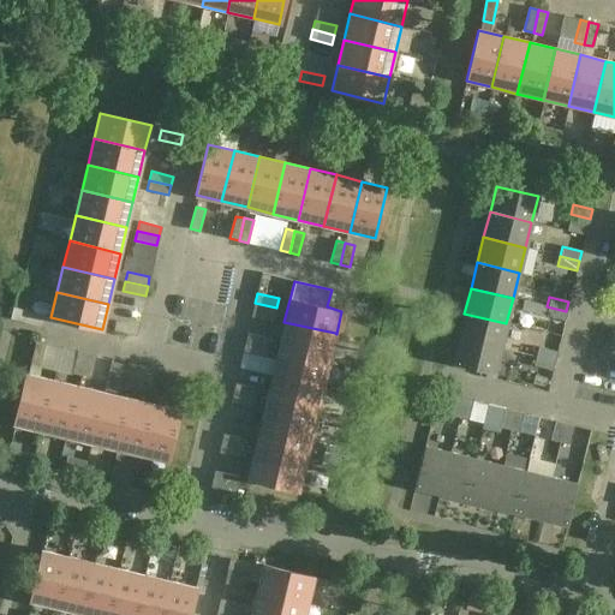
[(547,306),(545,316),(563,320),(566,311),(547,306)]
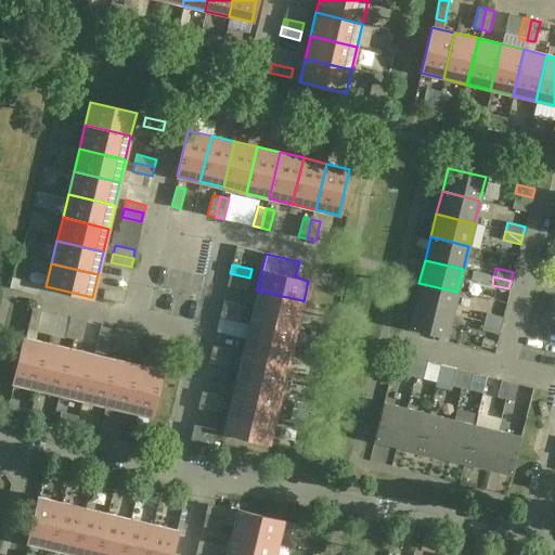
[(418,283),(413,306),(451,315),(456,292),(418,283)]
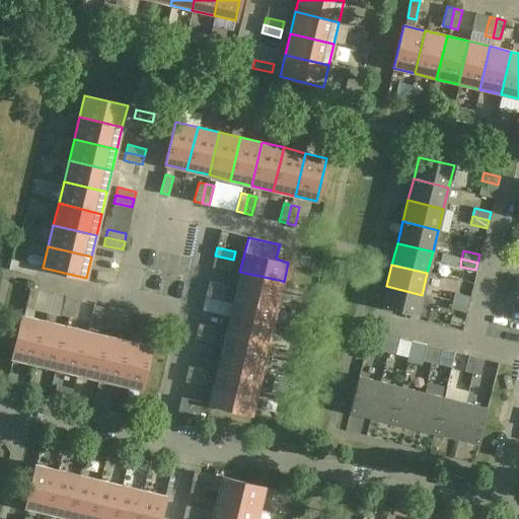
[(115,282),(117,275),(97,271),(95,278),(115,282)]
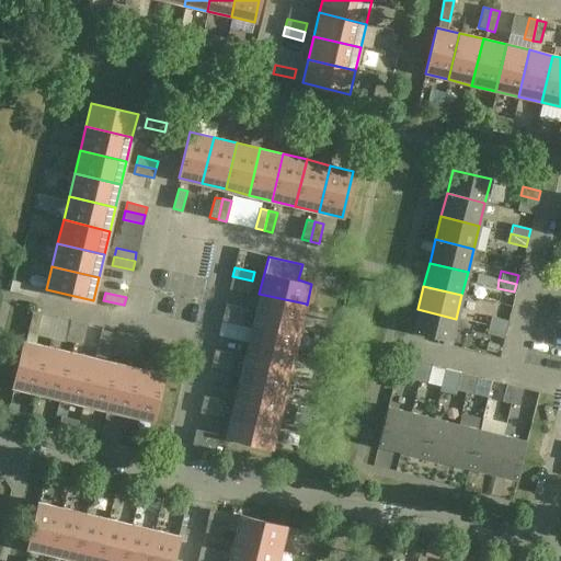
[(259,294),(253,319),(300,330),(306,304),(259,294)]
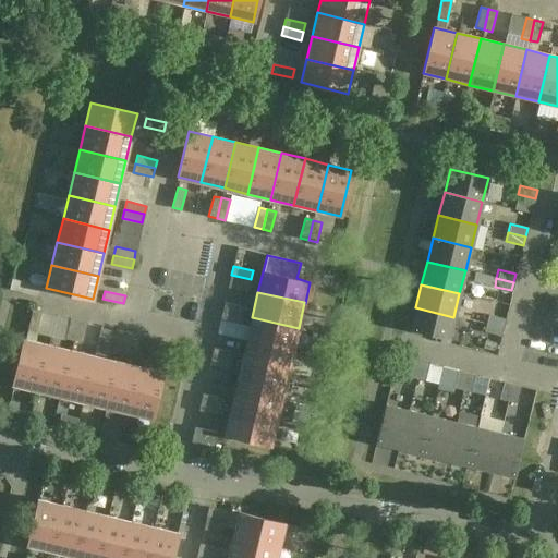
[(225,302),(222,310),(242,315),(244,306),(225,302)]
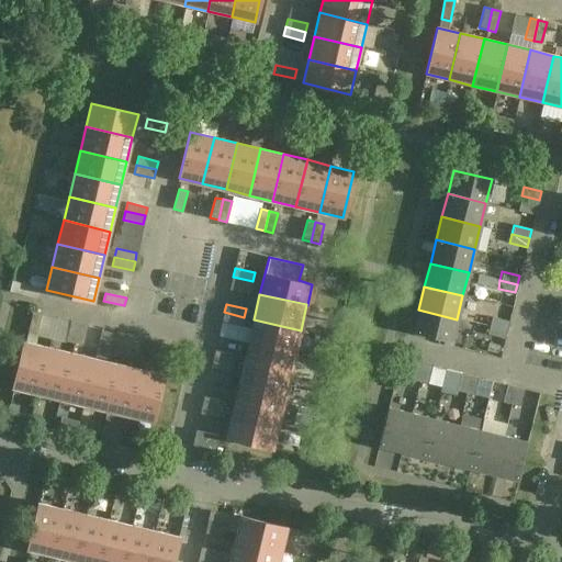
[(413,333),(451,343),(457,319),(418,310),(413,333)]
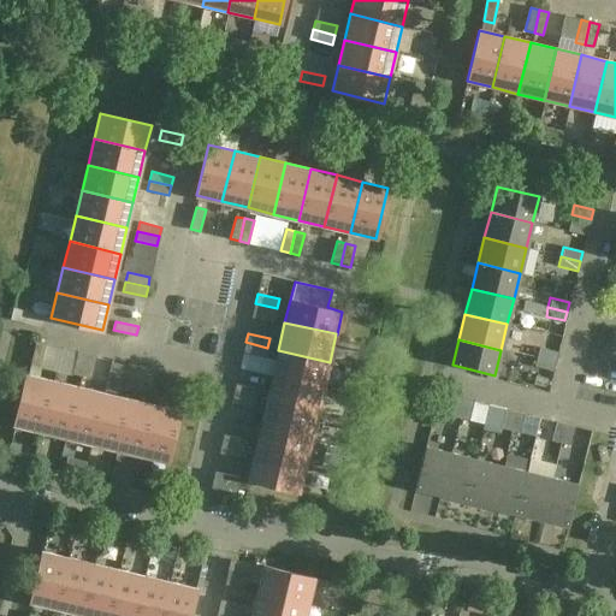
[(45,344),(35,342),(30,363),(40,366),(45,344)]
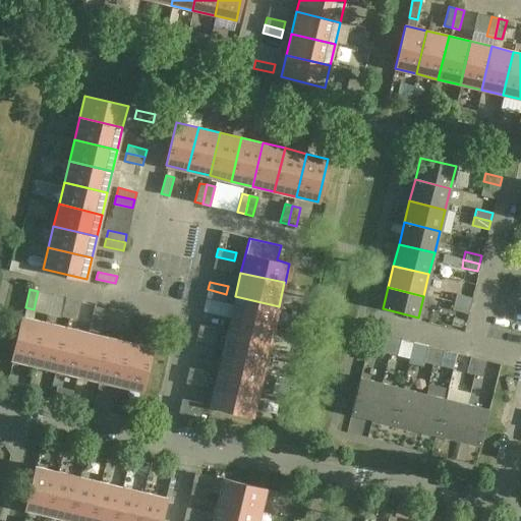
[(208,289),(206,297),(225,301),(226,294),(208,289)]
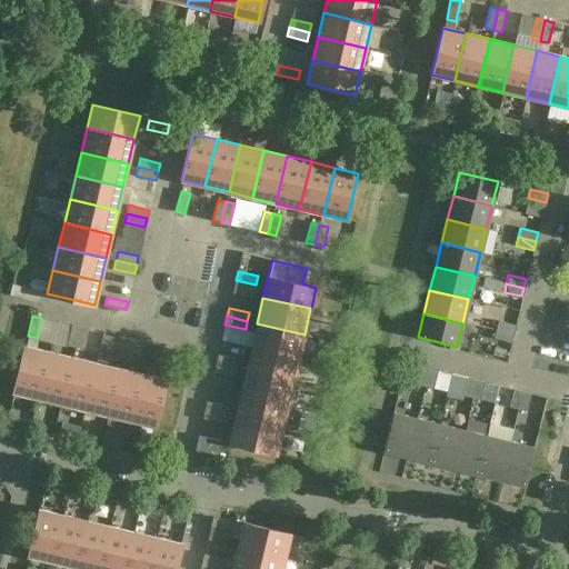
[(497,321),(495,330),(512,335),(515,326),(497,321)]
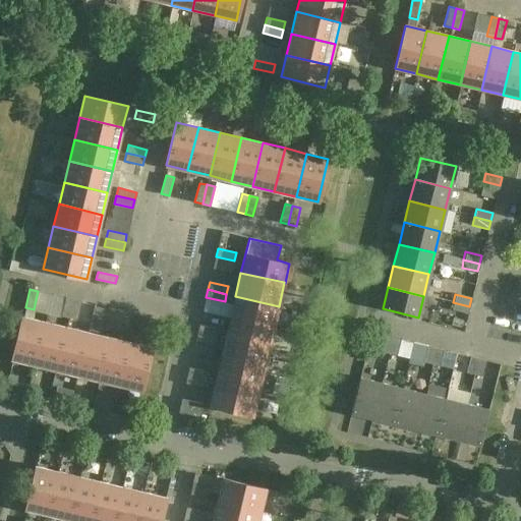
[(235,296),(230,317),(274,328),(278,306),(235,296)]
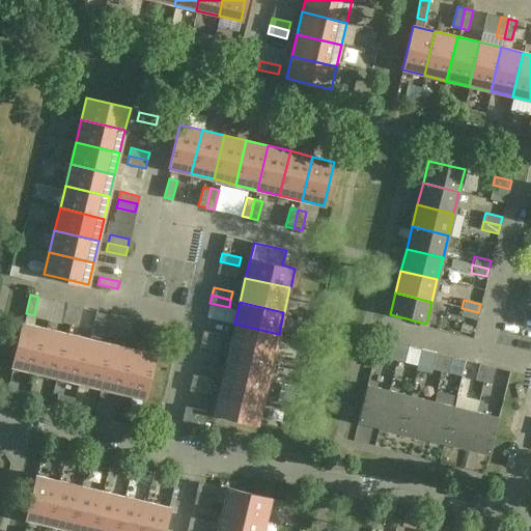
[(74,305),(66,303),(62,322),(70,324),(74,305)]
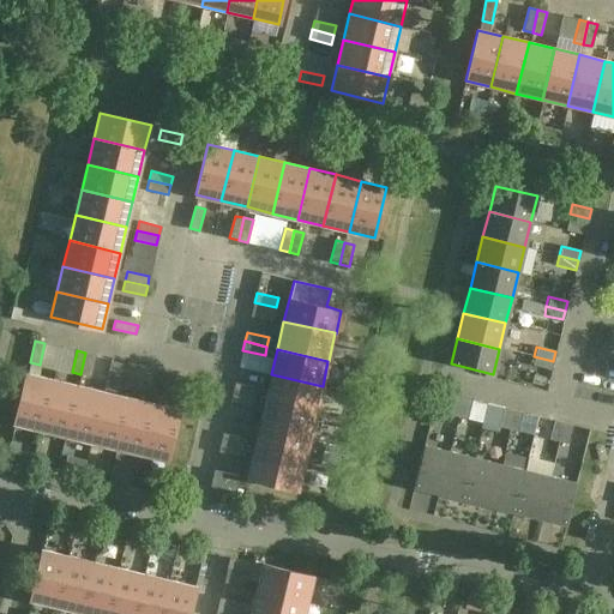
[(80,374),(90,377),(95,355),(85,353),(80,374)]
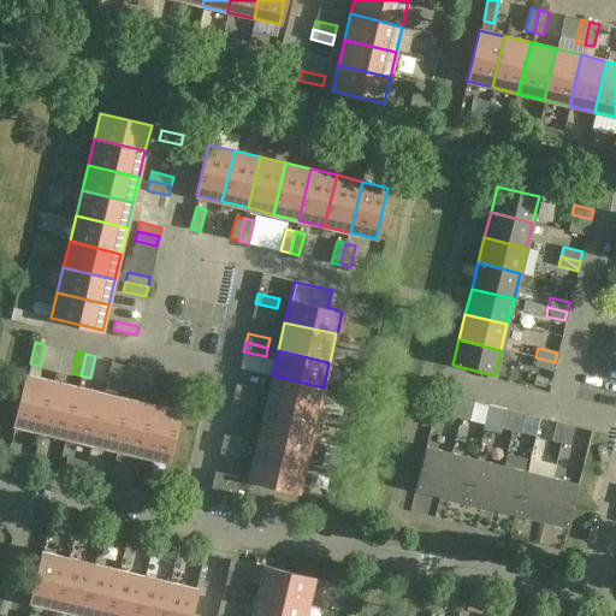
[(535,357),(533,367),(552,372),(555,362),(535,357)]
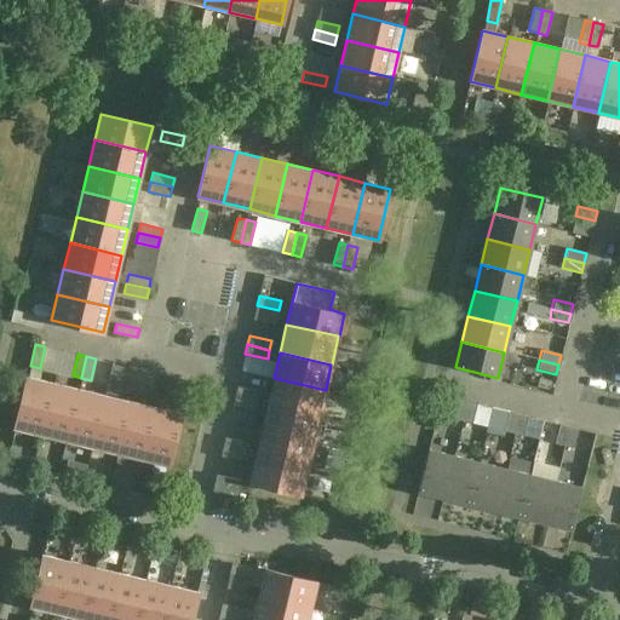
[(137,368),(128,366),(122,388),(132,390),(137,368)]
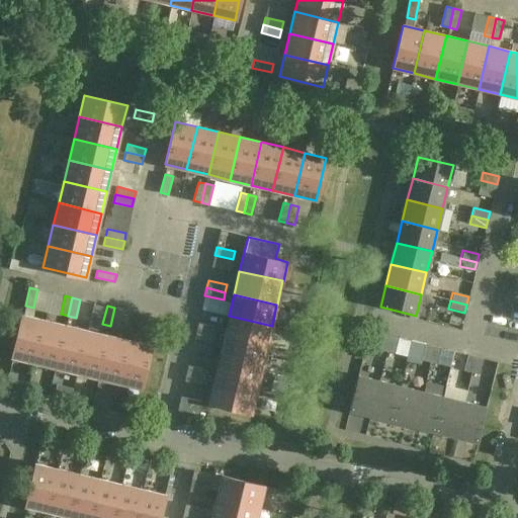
[(110,326),(118,328),(122,310),(114,308),(110,326)]
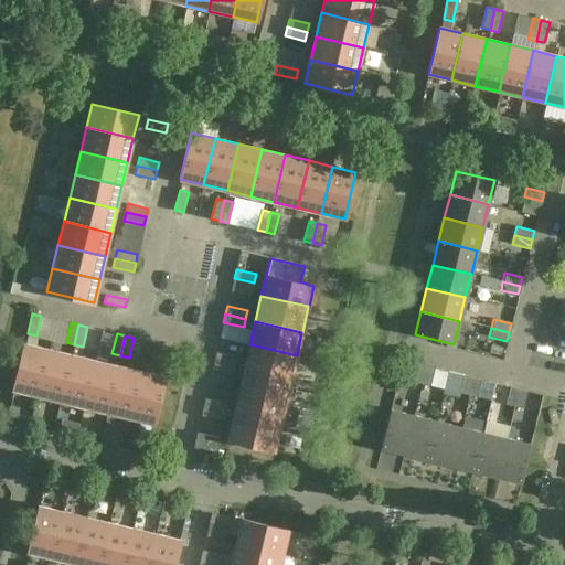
[(324,338),(320,355),(332,358),(337,341),(324,338)]
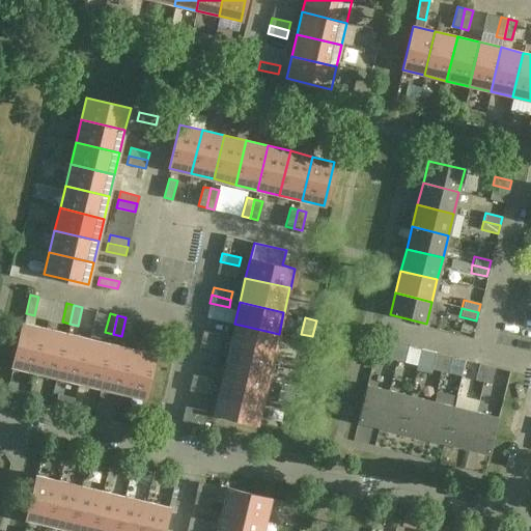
[(44,328),(22,323),(11,366),(33,371),(44,328)]
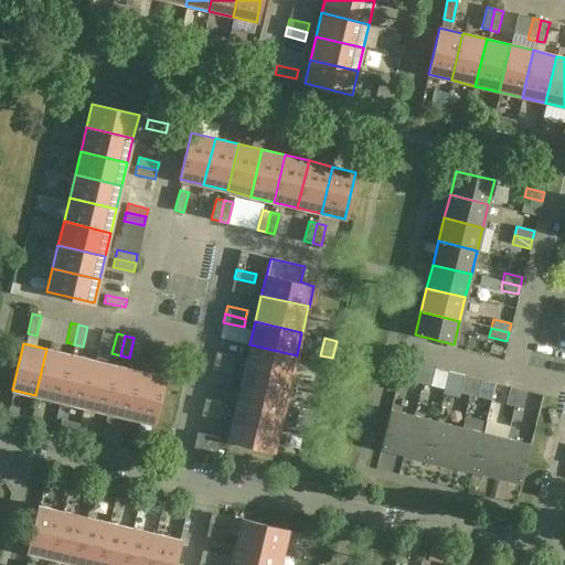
[(171,345),(162,344),(157,364),(166,365),(171,345)]
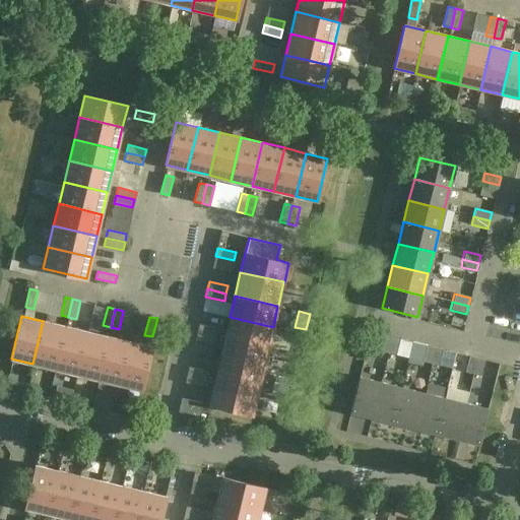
[(273,328),(230,318),(224,339),(268,349),(273,328)]
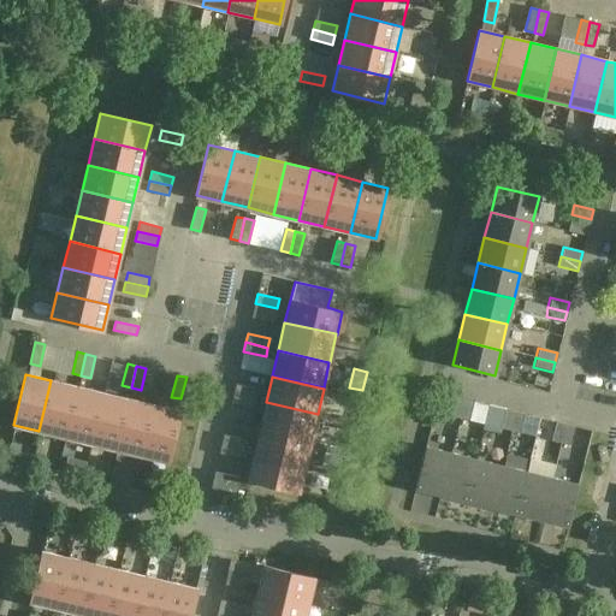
[(39,431),(65,437),(77,386),(51,380),(39,431)]
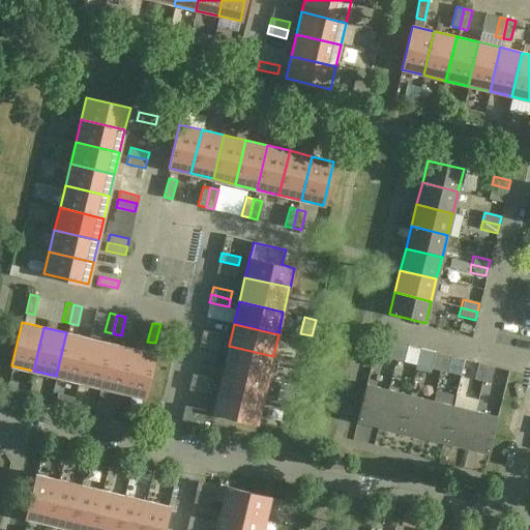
[(203,330),(201,337),(219,343),(222,334),(203,330)]
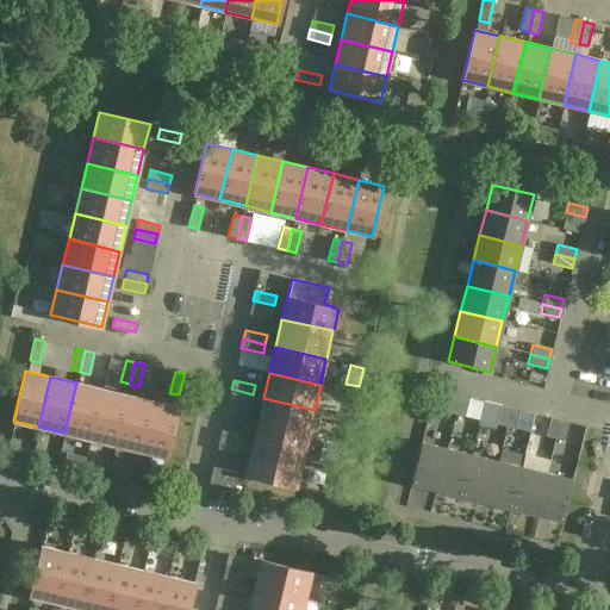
[(64,433),(89,439),(101,388),(76,383),(64,433)]
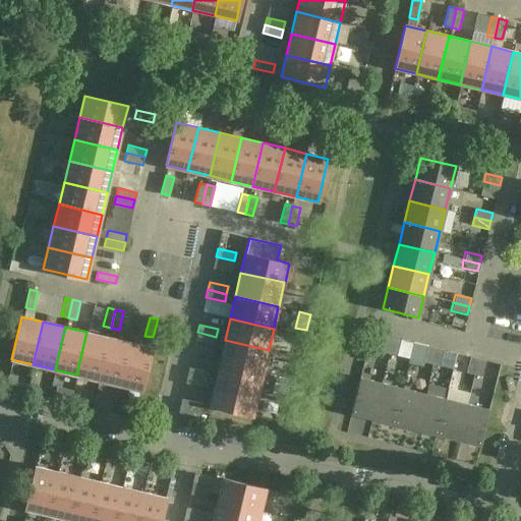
[(87,332),(76,374),(99,380),(109,337),(87,332)]
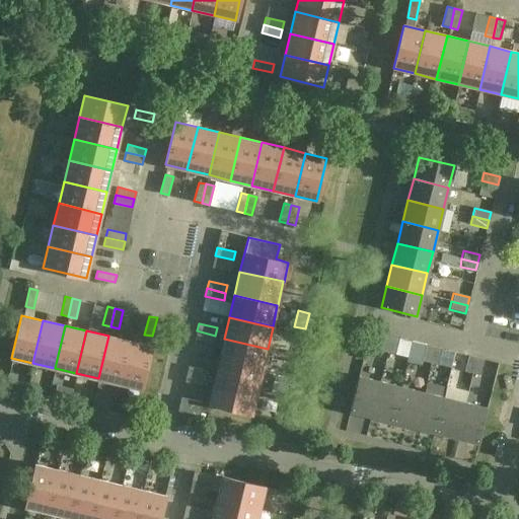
[(197,330),(195,339),(213,343),(215,336),(197,330)]
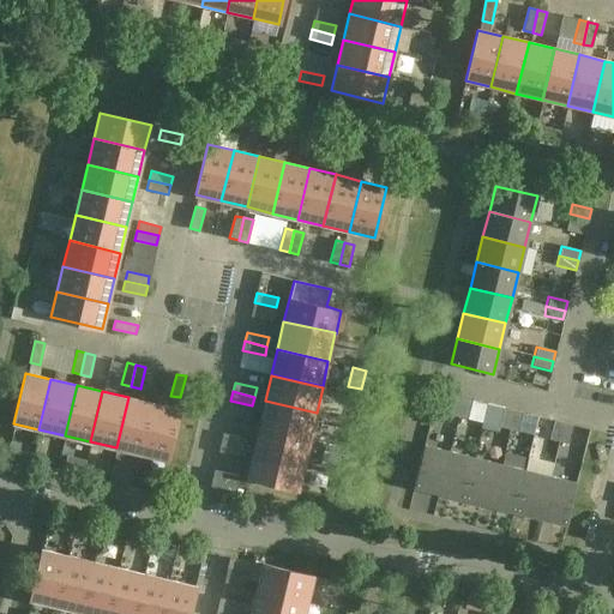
[(447,415),(457,417),(462,398),(452,396),(447,415)]
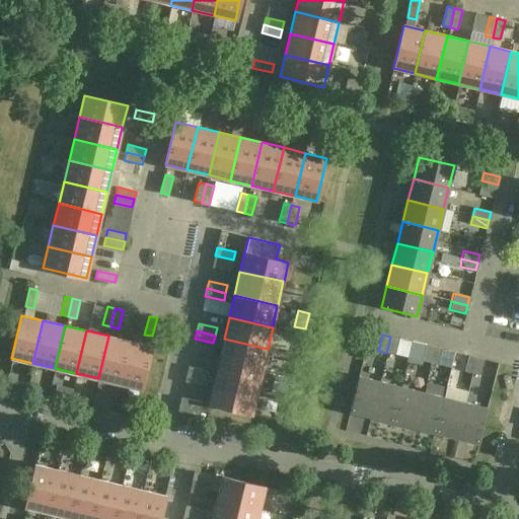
[(98,378),(120,383),(130,341),(108,336),(98,378)]
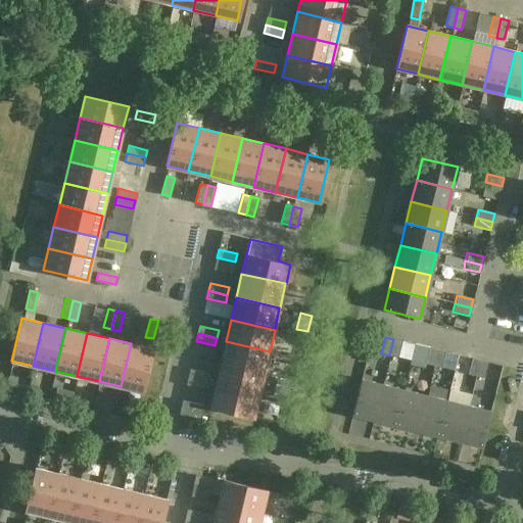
[(389,355),(397,358),(401,341),(393,339),(389,355)]
